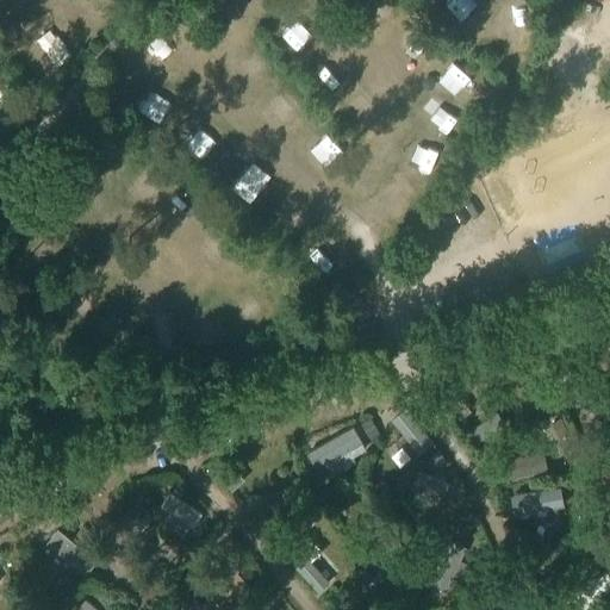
[(404,408),(390,418),(418,454),(433,442),(404,408)]
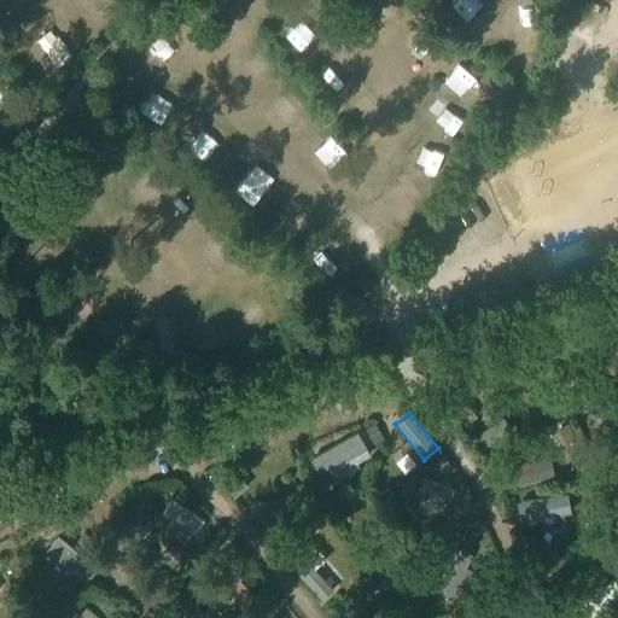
[(503,418),(473,437),(481,449),(512,430),(503,418)]
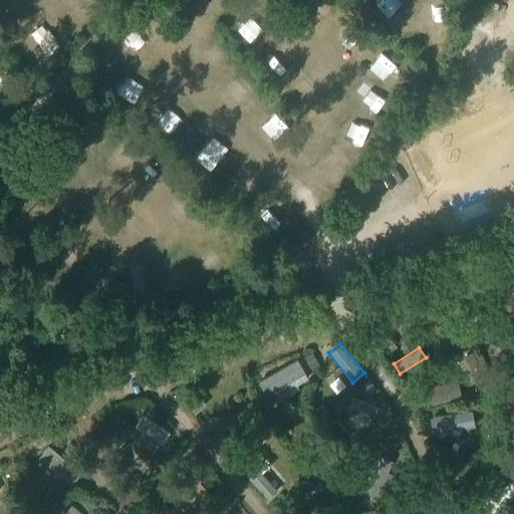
[(311,370),(318,366),(311,353),(304,357),(311,370)]
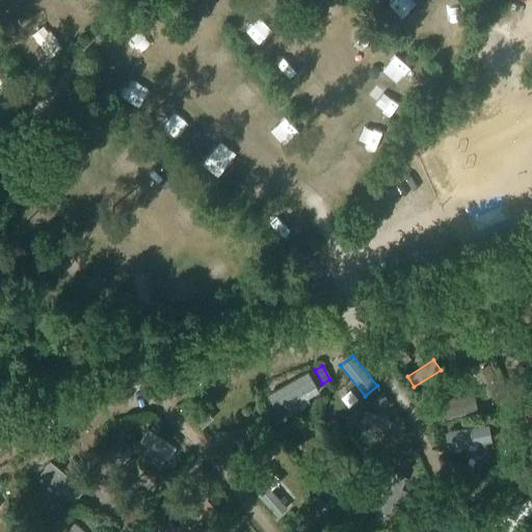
[(489,366),(481,370),(487,382),(496,377),(489,366)]
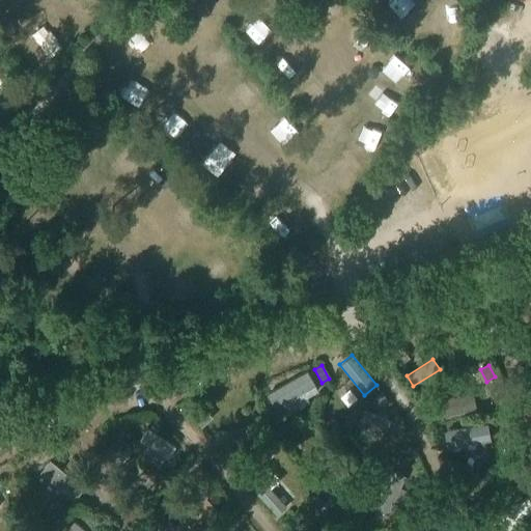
[(307,370),(266,393),(274,407),(303,391),(314,384),(307,370)]
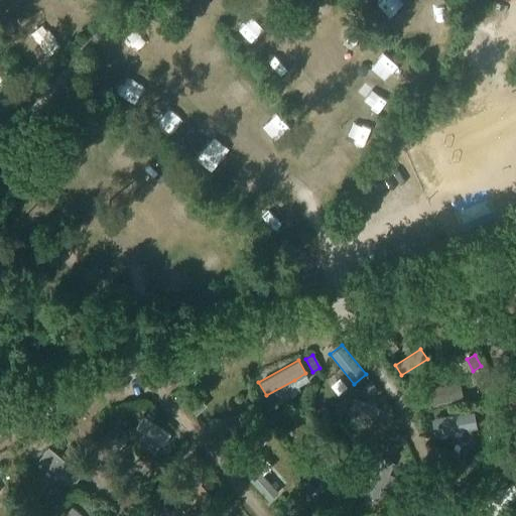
[(305,373),(294,380),(297,386),(299,385),(308,379),(305,373)]
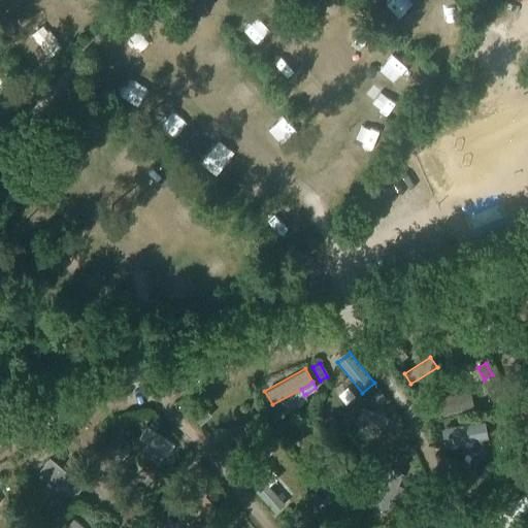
[(469,389),(427,399),(431,416),(473,405),(469,389)]
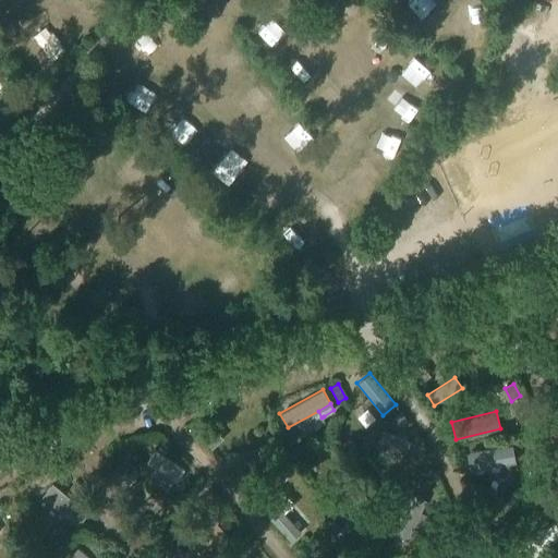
[(401,428),(408,423),(401,413),(393,419),(401,428)]
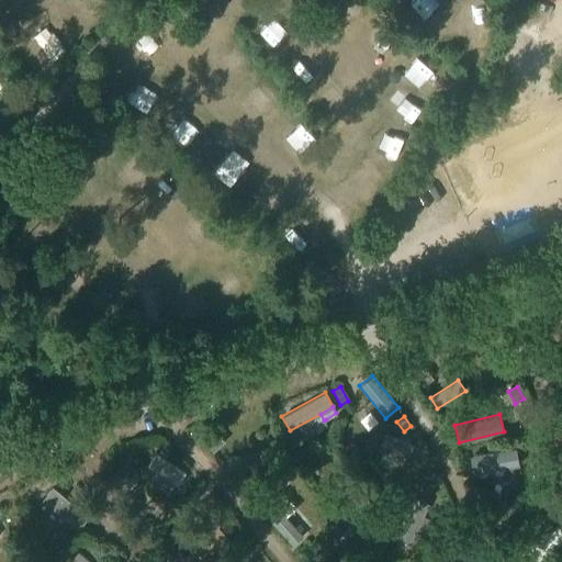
[(383,435),(378,448),(405,460),(417,465),(422,468),(428,453),(383,435)]
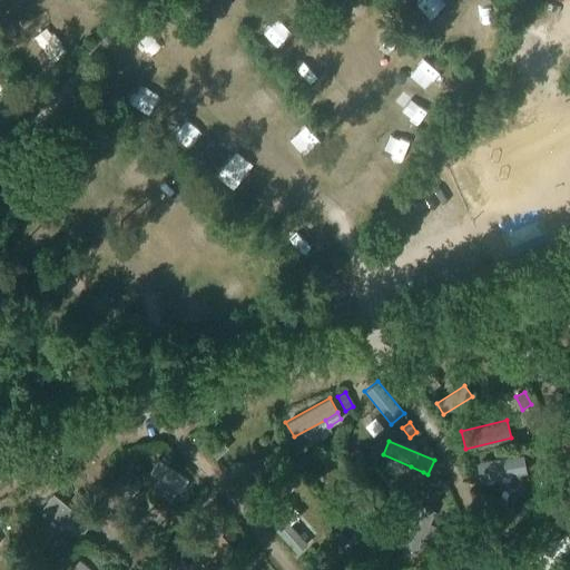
[(356,449),(349,454),(357,464),(365,459),(356,449)]
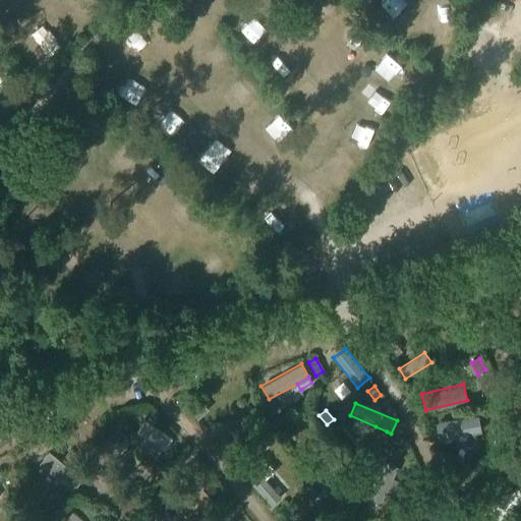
[(151,413),(147,420),(153,424),(158,418),(151,413)]
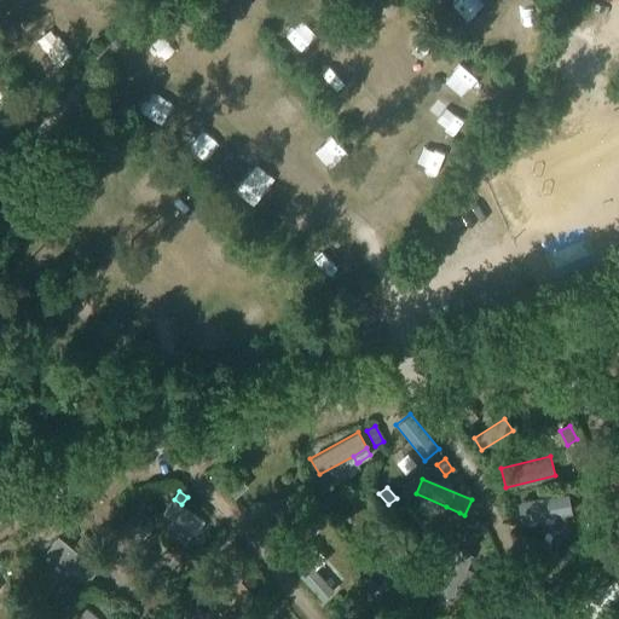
[(567,492),(518,501),(521,521),(571,513),(567,492)]
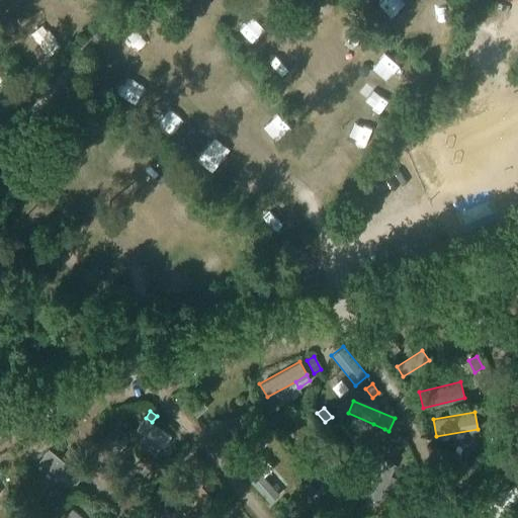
[(144,417),(136,428),(164,448),(172,437),(144,417)]
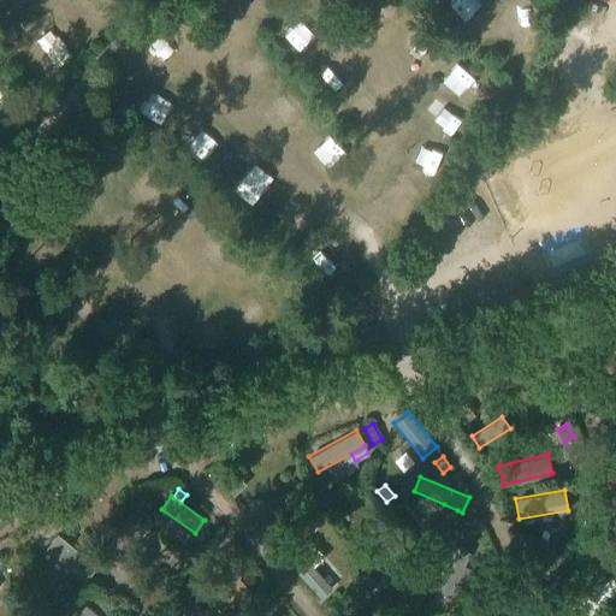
[(284,496),(248,499),(249,514),(285,510),(284,496)]
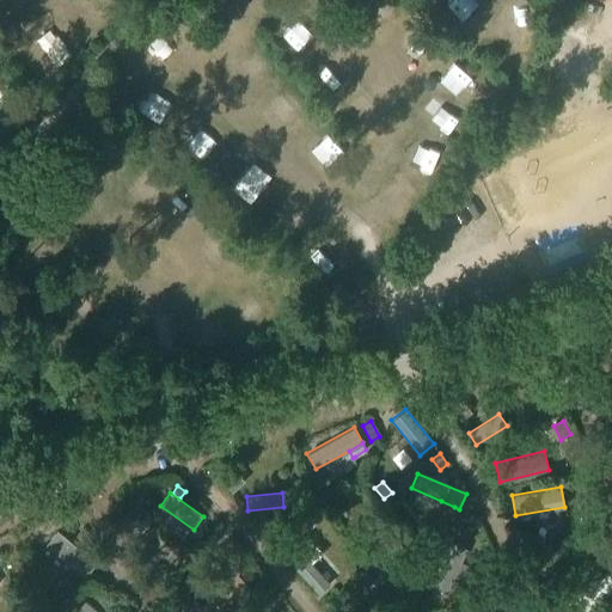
[(592,499),(582,500),(582,513),(593,513),(592,499)]
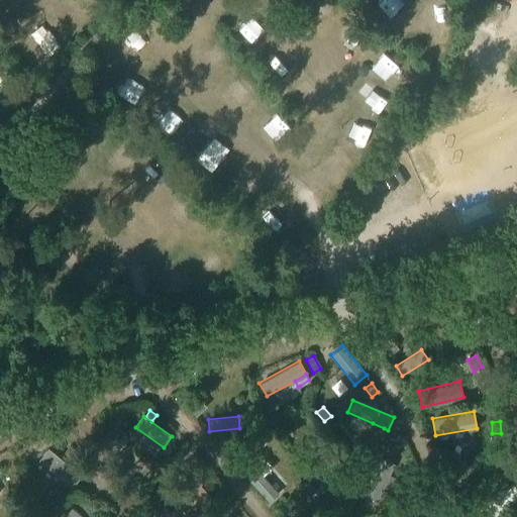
[(373,423),(370,430),(381,435),(384,428),(373,423)]
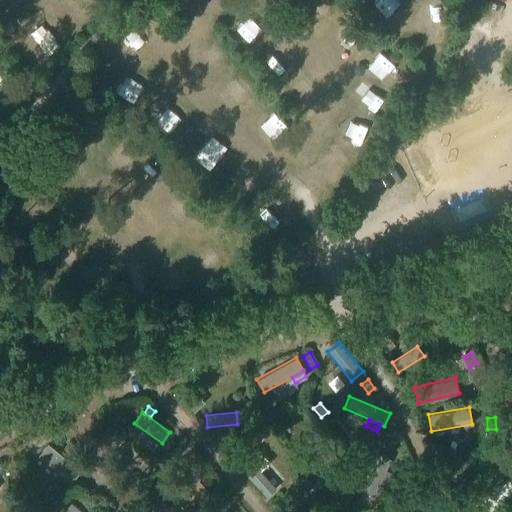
[(261,424),(260,432),(270,434),(272,426),(261,424)]
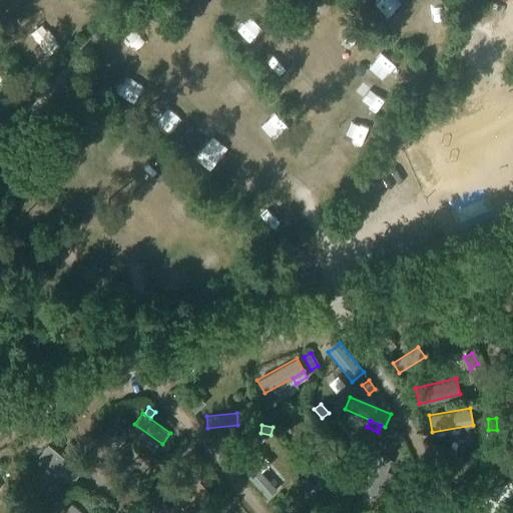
[(115,431),(106,441),(113,448),(123,438),(115,431)]
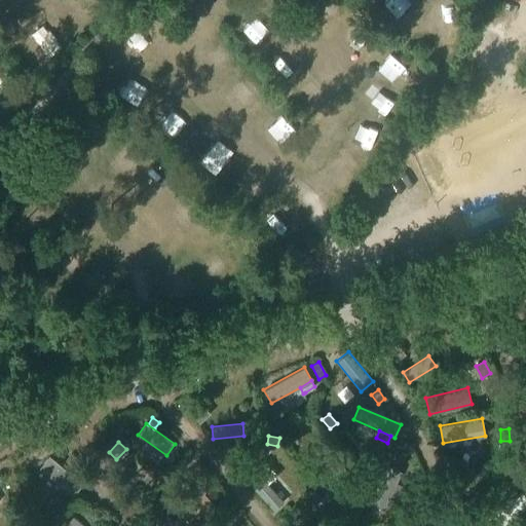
[(399,451),(392,462),(400,466),(406,454),(399,451)]
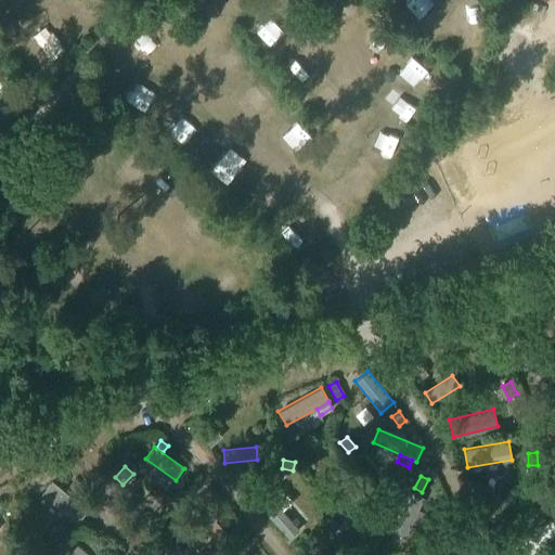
[(51,480),(40,493),(62,511),(69,516),(76,521),(87,508),(51,480)]
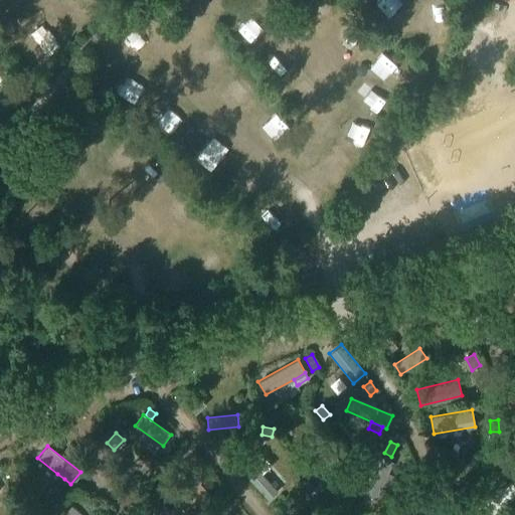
[(336,447),(322,449),(326,487),(340,485),(336,447)]
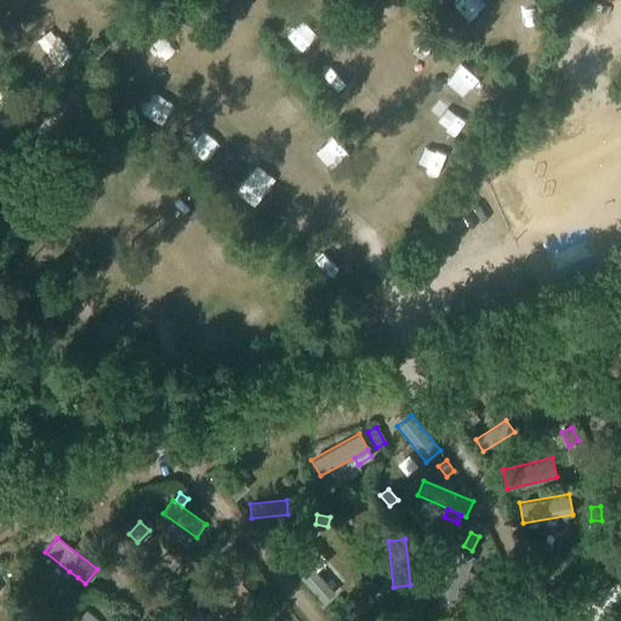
[(620,545),(619,540),(610,542),(614,556),(620,552),(620,545)]
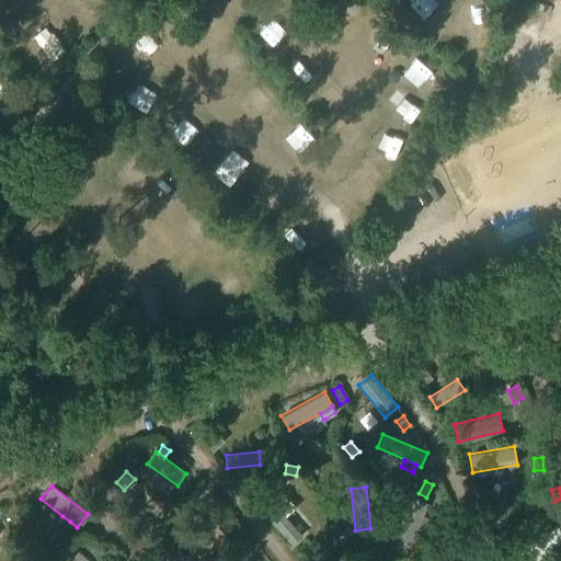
[(412,495),(395,535),(410,542),(428,503),(412,495)]
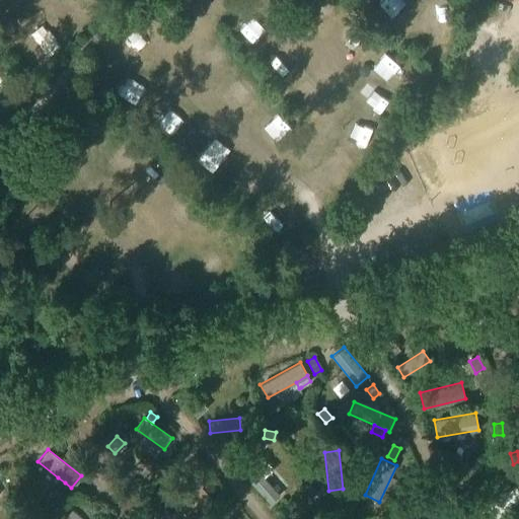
[(250,462),(240,471),(270,505),(280,496),(250,462)]
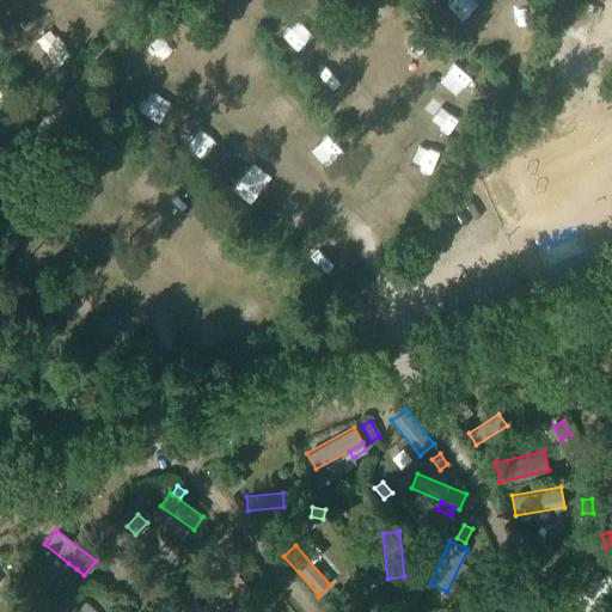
[(68,563),(66,567),(73,573),(77,569),(68,563)]
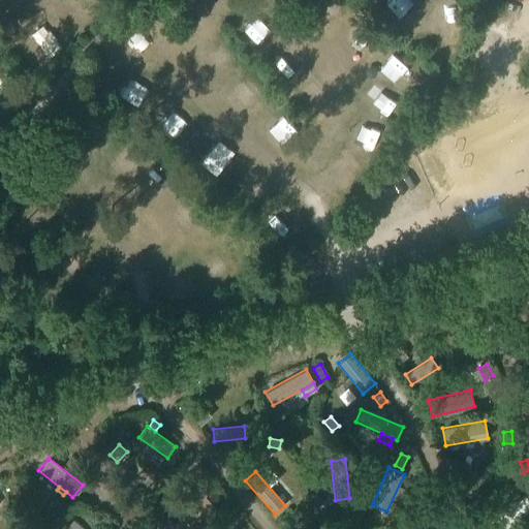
[(528,500),(525,496),(488,523),(492,528),(503,528),(528,510),(528,500)]
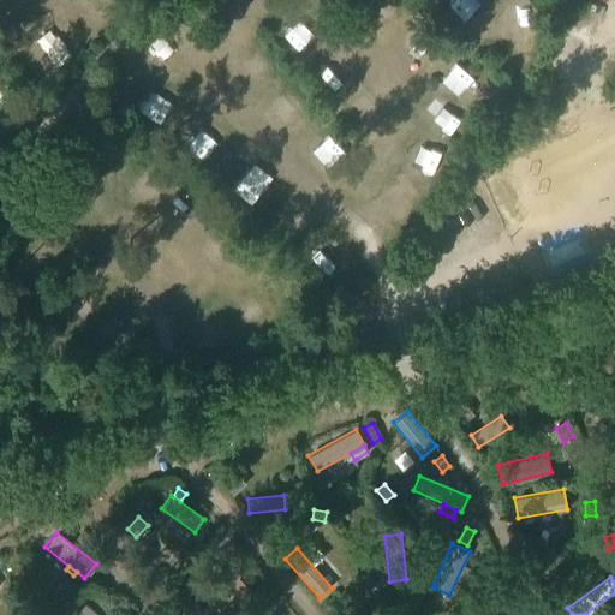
[(404,586),(394,587),(395,602),(406,601),(404,586)]
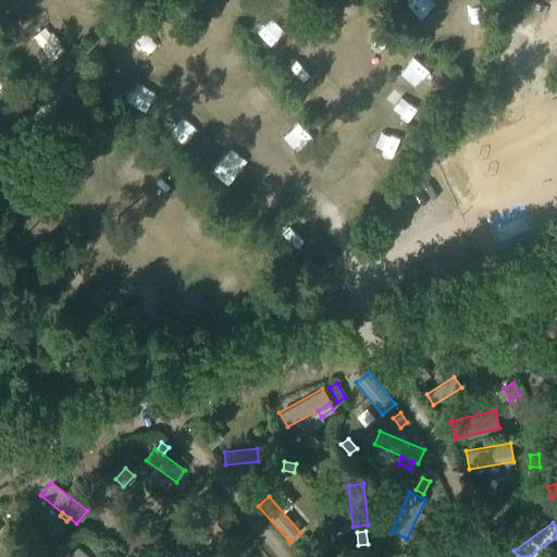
[(455,556),(465,548),(457,540),(447,547),(455,556)]
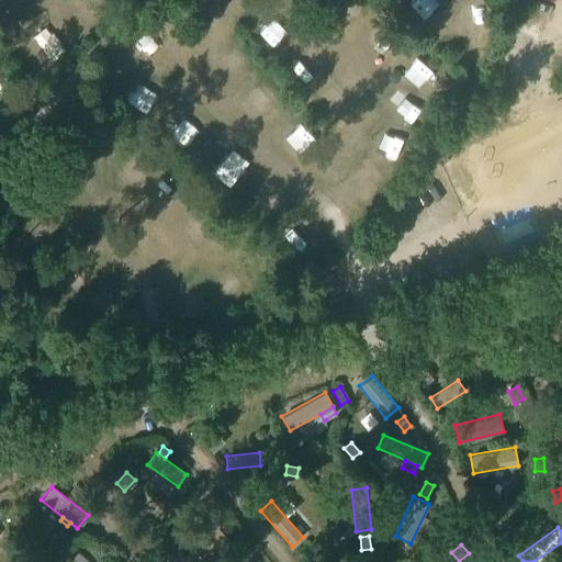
[(88,561),(77,552),(69,561),(88,561)]
